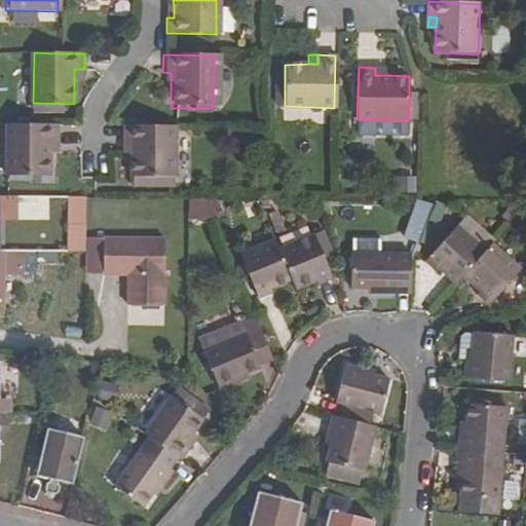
[(84,81),(84,69),(74,69),(74,81),(84,81)]
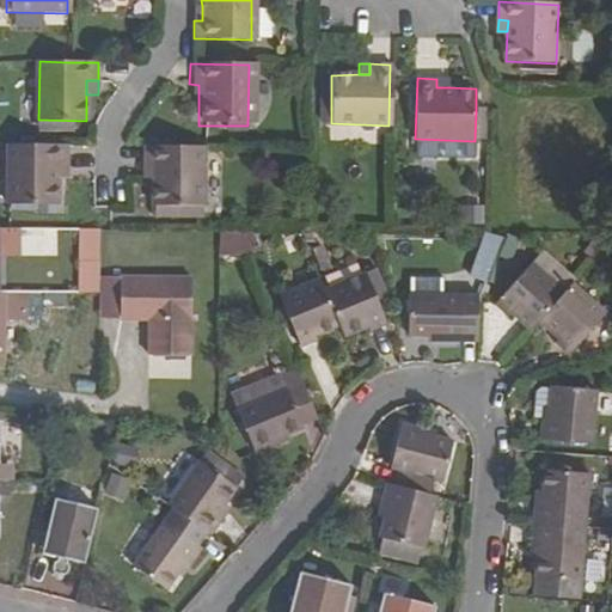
[(322,123),(331,123),(331,83),(322,83),(322,123)]
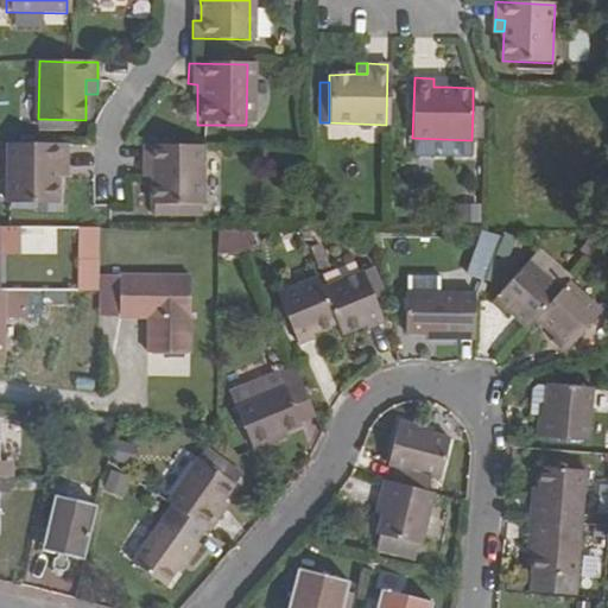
[(188,94),(197,94),(197,84),(188,83),(188,94)]
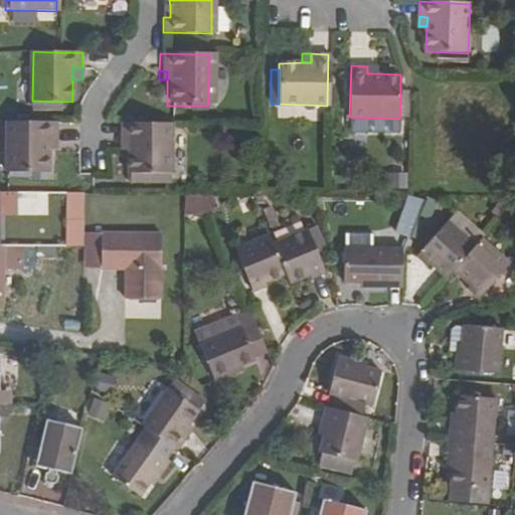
[(49,173),(49,150),(49,138),(57,139),(57,124),(8,123),(8,172),(49,173)]
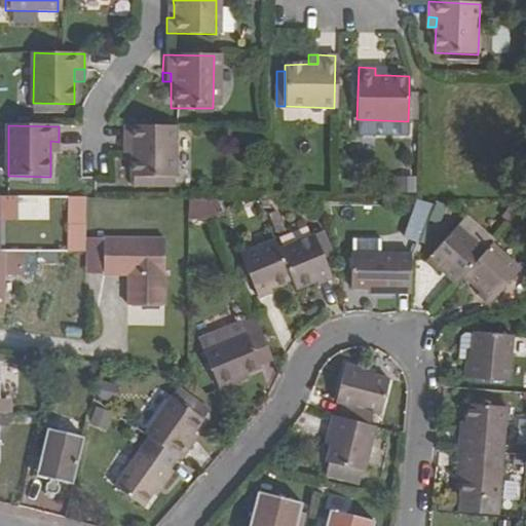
[(136,178),(178,178),(180,127),(125,127),(125,143),(134,142),(134,153),(133,178),(136,178)]
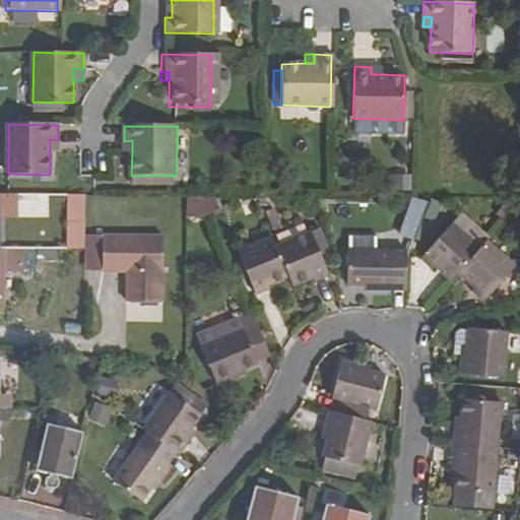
[(132,140),(124,141),(123,151),(132,151),(132,140)]
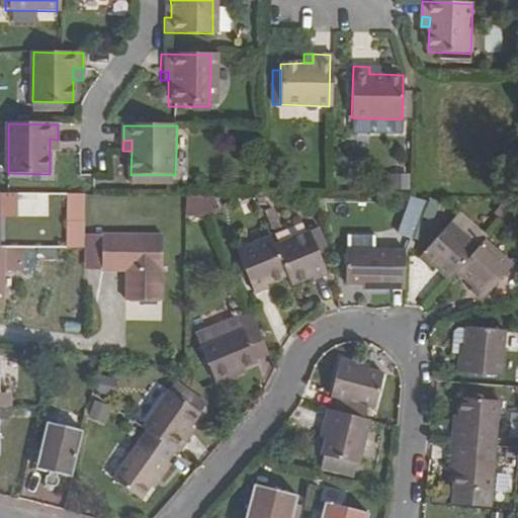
[(175,184),(175,175),(134,175),(134,183),(175,184)]
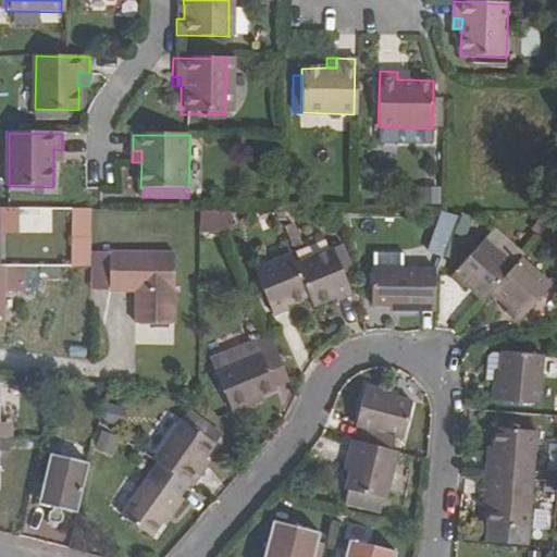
[(70,208),(71,267),(91,267),(90,208),(70,208)]
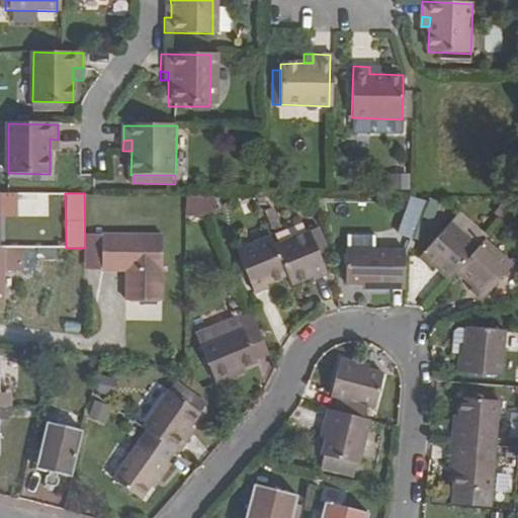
[(201,195),(185,195),(185,214),(209,212),(201,195)]
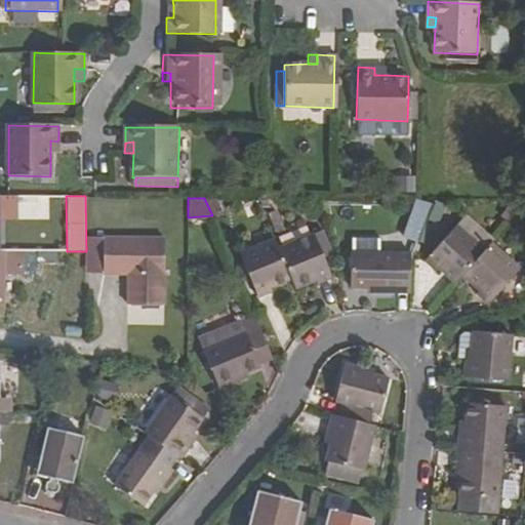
[(411,199),(404,240),(420,243),(428,201),(411,199)]
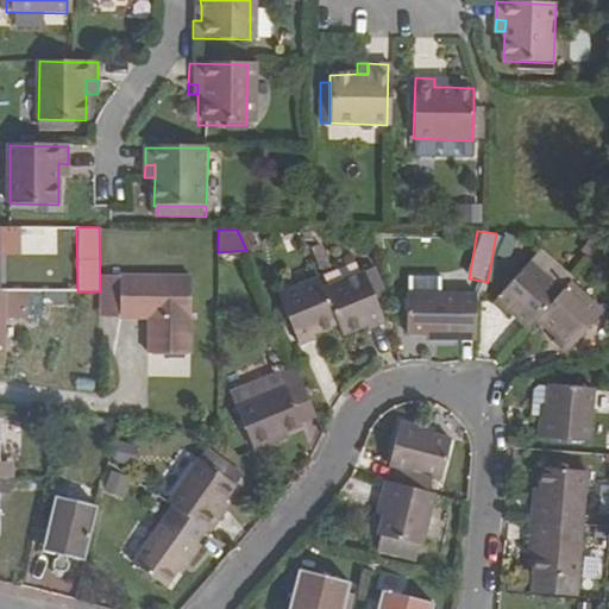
[(529,331),(539,320),(563,294),(529,265),(494,307),(508,319),(512,314),(529,331)]
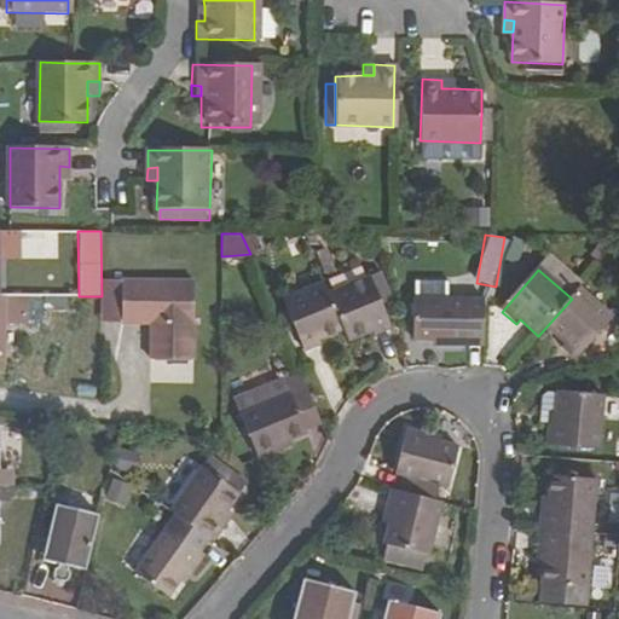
[(330,298),(345,330),(350,341),(374,331),(376,337),(391,330),(369,279),(330,298)]
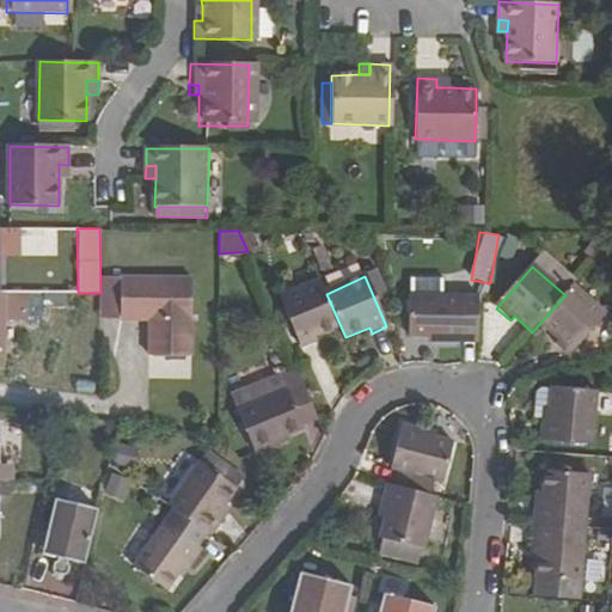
[(150,357),(190,359),(191,282),(120,281),(120,322),(150,322),(150,357)]
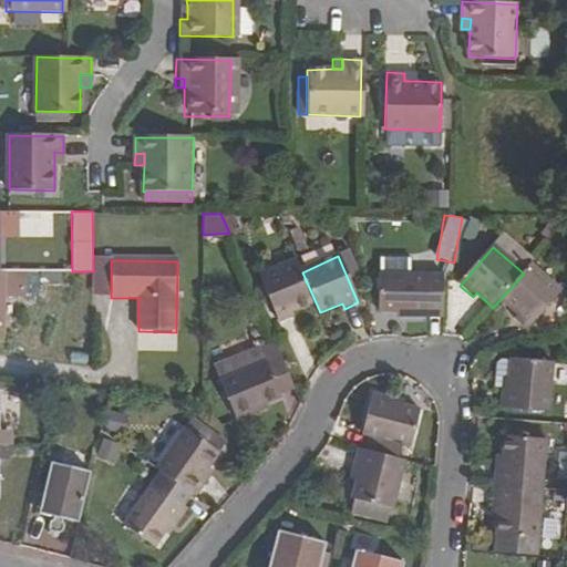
[(316,302),(302,272),(297,260),(258,277),(278,323),(296,316),(295,312),(316,302)]
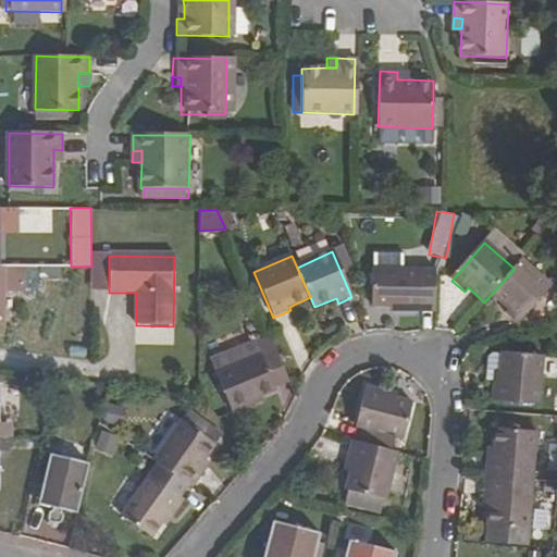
[(515,269),(493,293),(510,309),(514,306),(527,317),(556,283),(556,282),(525,256),(515,269)]
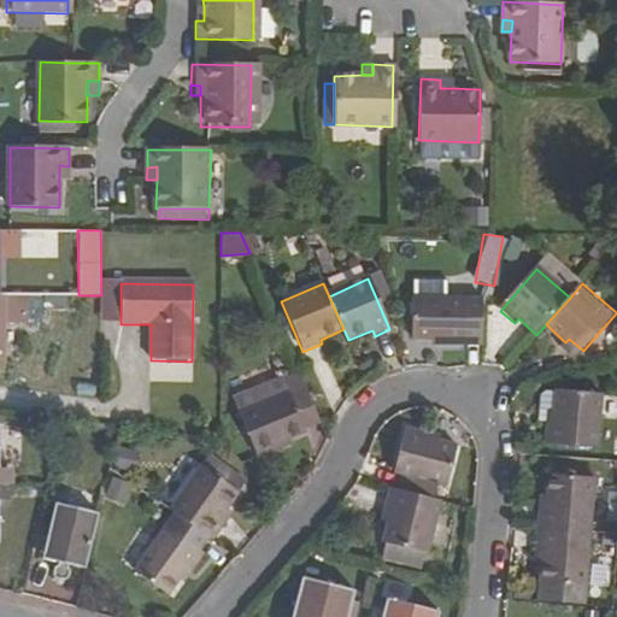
[(485,335),(486,301),(468,301),(468,295),(413,298),(413,336),(445,336),(445,341),(469,341),(469,335),(485,335)]
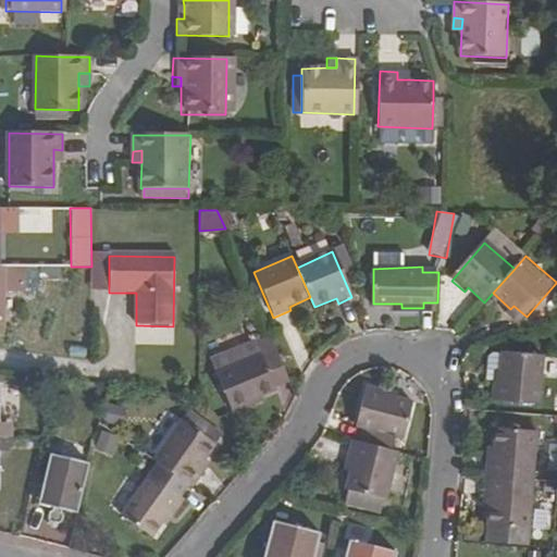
[(250,400),(260,396),(276,390),(274,385),(289,379),(271,334),(256,341),(261,354),(219,373),(217,374),(233,412),(252,405),(250,400)]
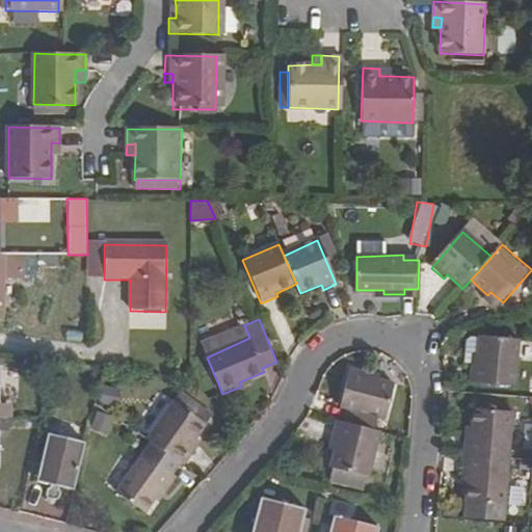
[(202,341),(209,356),(249,338),(244,325),(243,322),(202,341)]
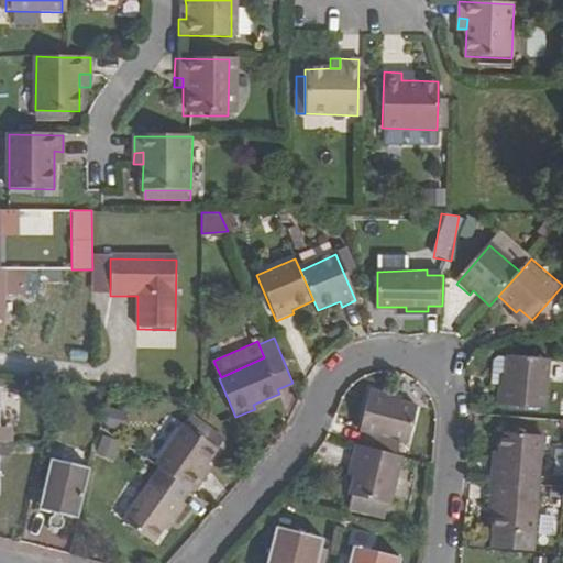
[(497,404),(543,408),(549,357),(507,354),(505,385),(498,384),(497,404)]
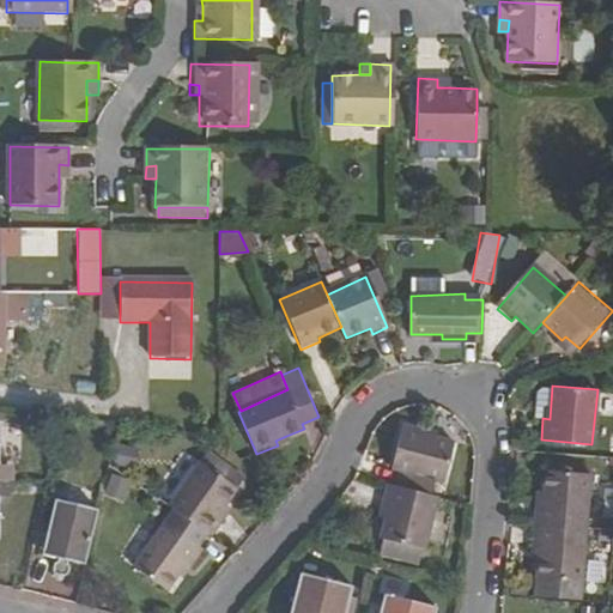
[(400,471),(396,486),(428,495),(432,475),(442,478),(450,441),(436,437),(428,435),(429,429),(404,422),(392,469),(400,471)]
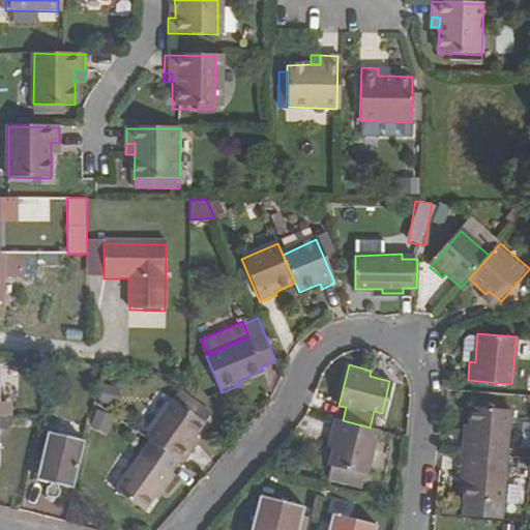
[(249,381),(247,377),(238,381),(240,385),(249,381)]
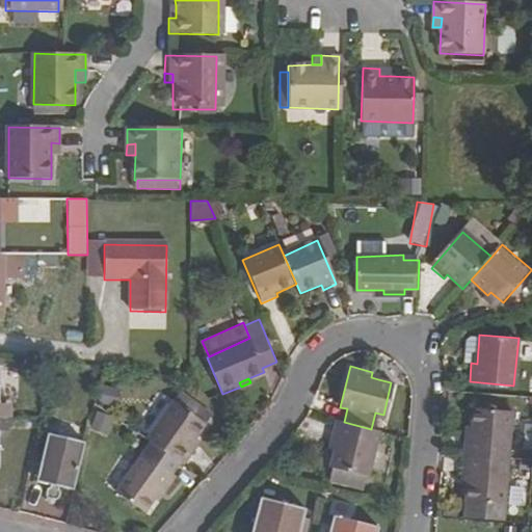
[(114,406),(118,391),(102,386),(97,401),(114,406)]
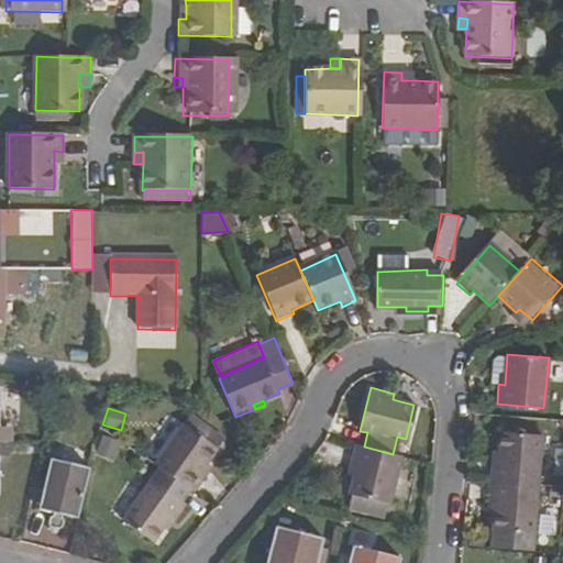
[(155,470),(186,490),(190,494),(201,477),(198,474),(216,449),(181,424),(152,466),(155,470)]
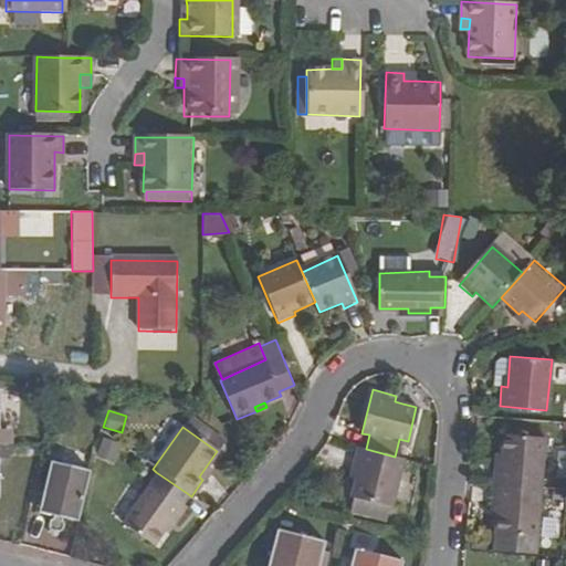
[(496,484),(542,489),(546,439),(505,436),(504,454),(504,468),(498,468),(496,484)]
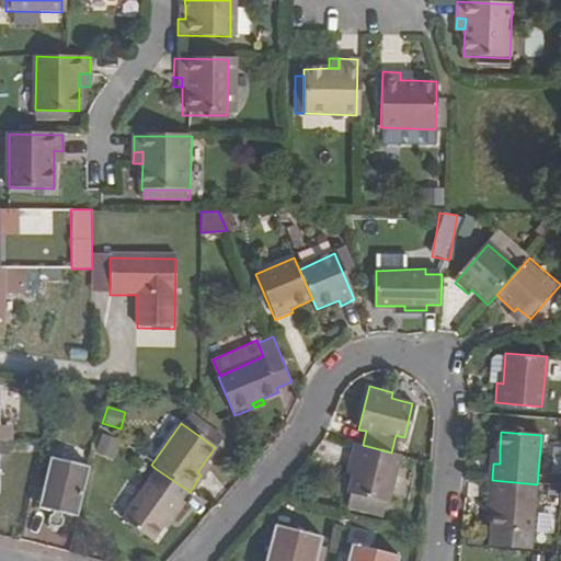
[(370,503),(384,506),(386,501),(389,501),(401,455),(391,453),(363,445),(355,443),(350,460),(356,462),(354,474),(350,491),(352,492),(371,497),(370,503)]
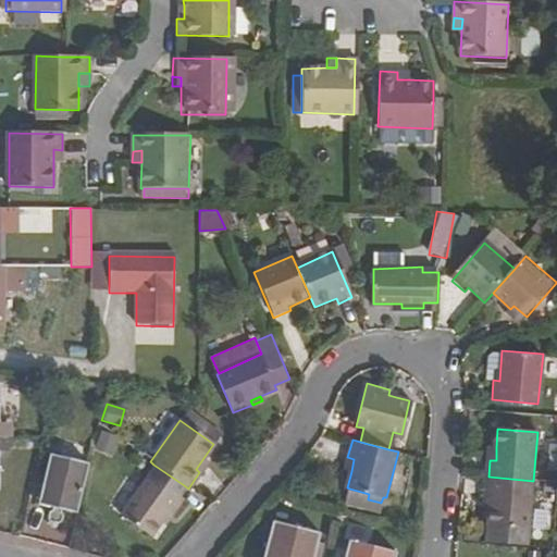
[(73,515),(86,465),(46,455),(34,504),(49,508),(48,511),(46,514),(45,518),(47,522),(52,523),(57,521),(58,517),(56,512),(57,510),(73,515)]
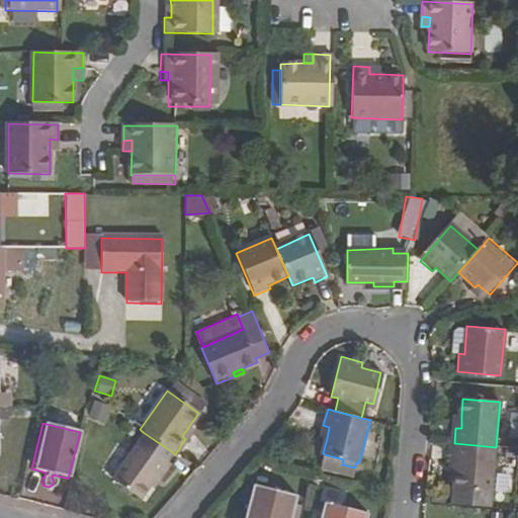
[(329,427),(323,425),(320,437),(327,438),(329,427)]
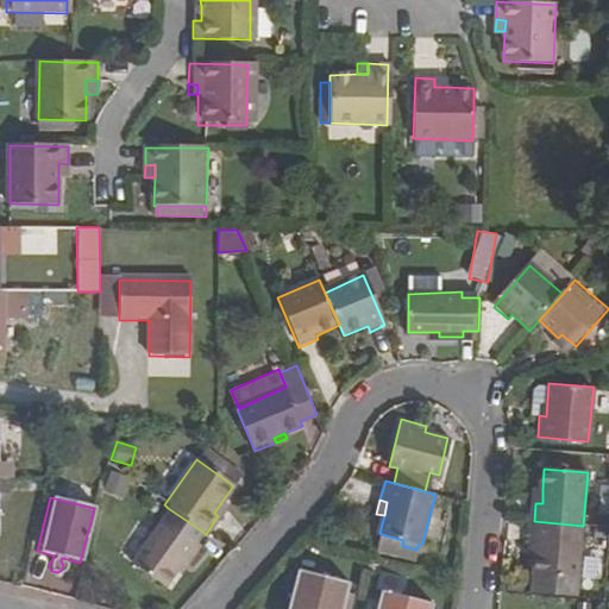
[(168,508),(127,566),(161,589),(179,565),(181,566),(195,547),(192,545),(201,531),(168,508)]
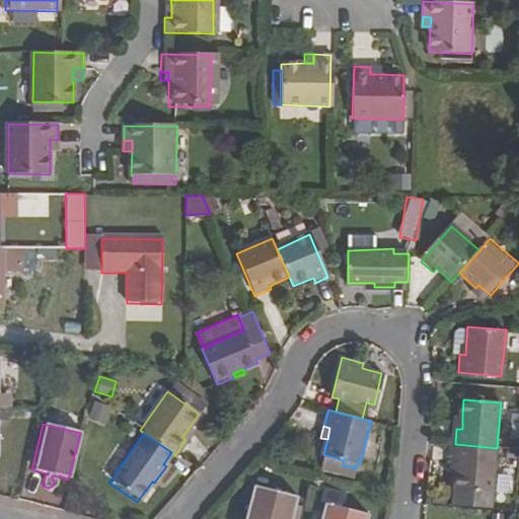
[(458,462),(457,472),(456,506),(493,509),(497,448),(455,444),(454,462),(458,462)]
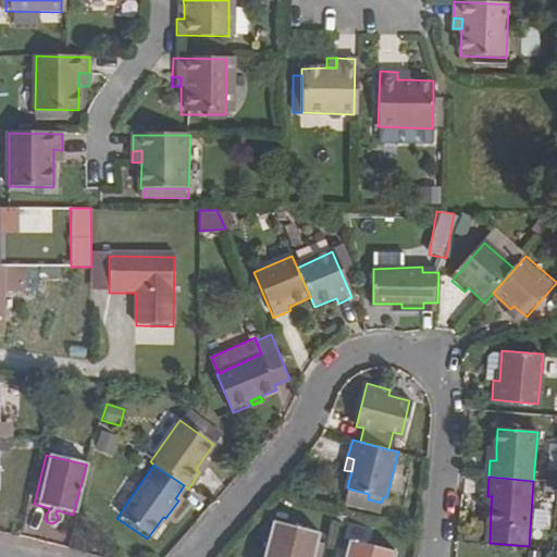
[(380,510),(381,503),(368,499),(369,494),(349,489),(346,500),(380,510)]
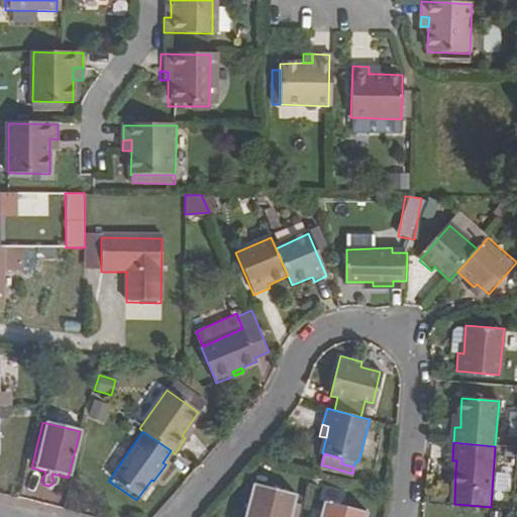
[(252,485),(243,516),(290,516),(296,495),(252,485)]
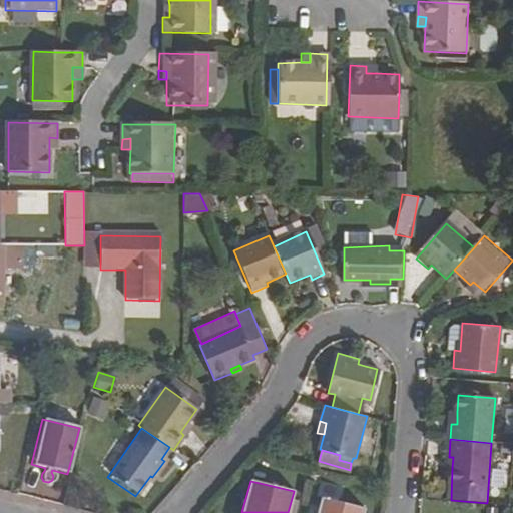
[(322,498),(318,512),(364,512),(366,508),(322,498)]
